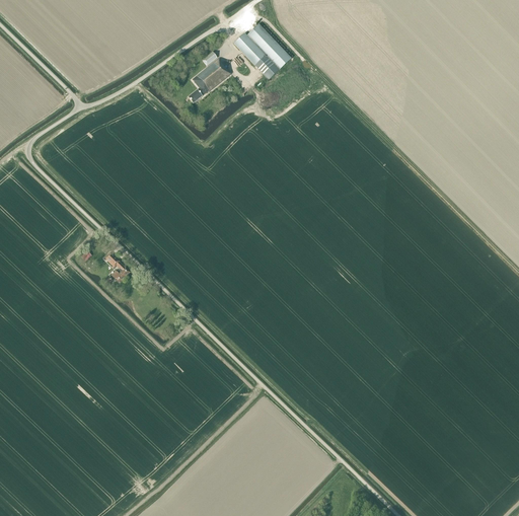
[(291,57),(258,22),(247,34),(244,32),(234,43),(269,78),(291,57)]
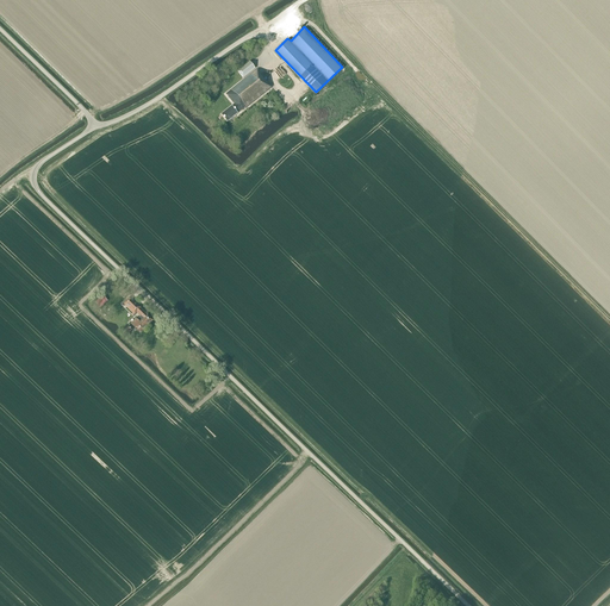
[(243,75),(255,66),(250,60),(237,69),(243,75)]
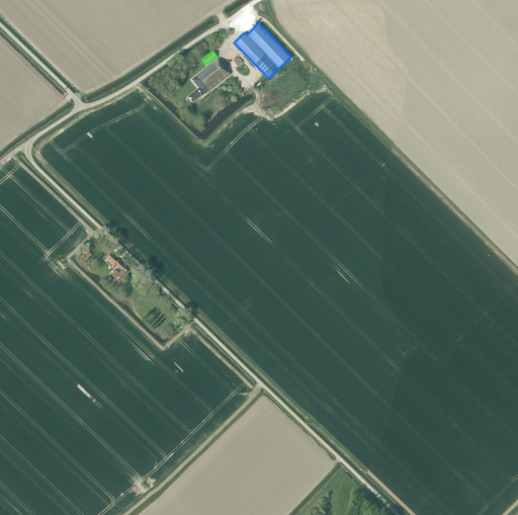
[(228,68),(227,69),(218,57),(192,78),(199,87),(188,95),(193,101),(202,94),(207,89),(208,90),(230,73),(228,70),(229,69),(228,68)]
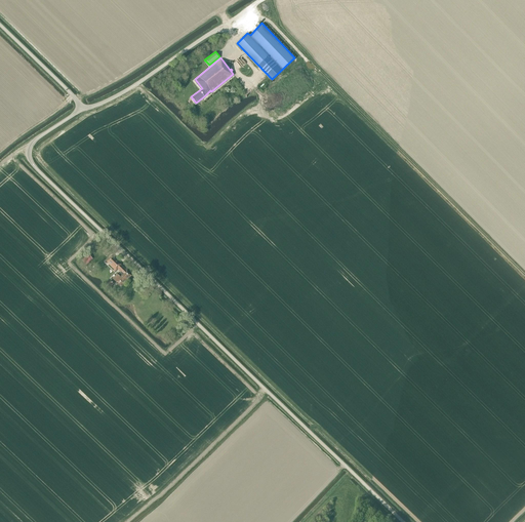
[(86,262),(92,257),(88,252),(82,256),(86,262)]
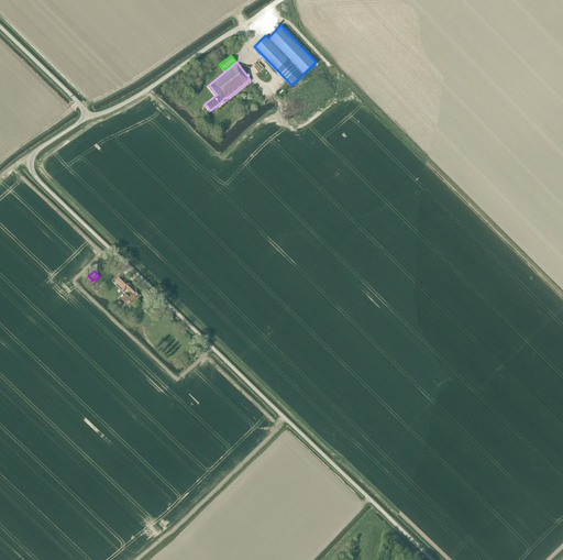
[(141,293),(130,282),(119,272),(113,277),(123,287),(125,285),(130,288),(127,292),(125,292),(121,296),(130,305),(141,293)]
